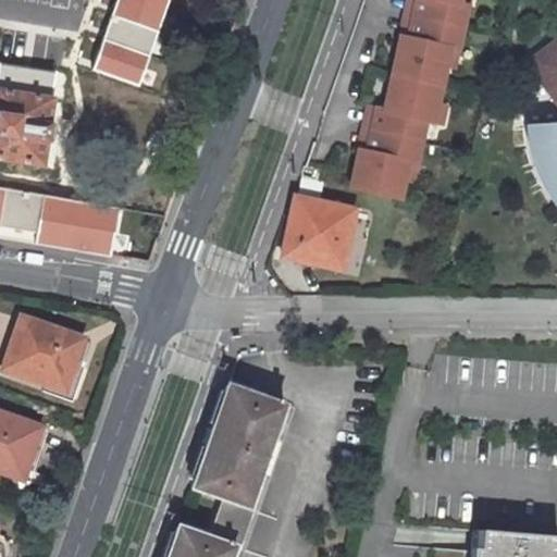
[(118,0),(93,70),(137,86),(169,0),(118,0)]
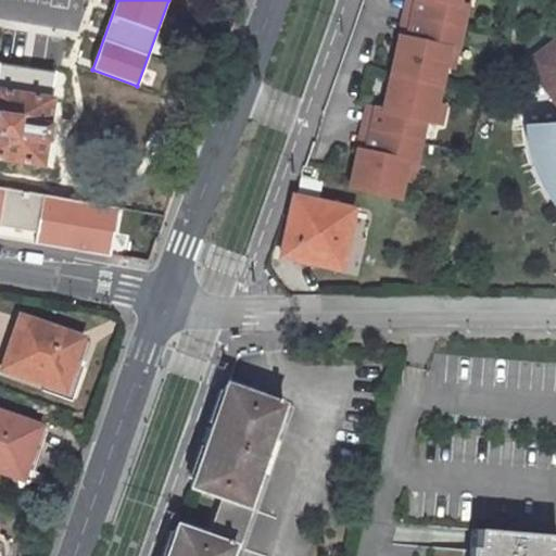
[(404,0),(402,10),(409,12),(412,0),(404,0)]
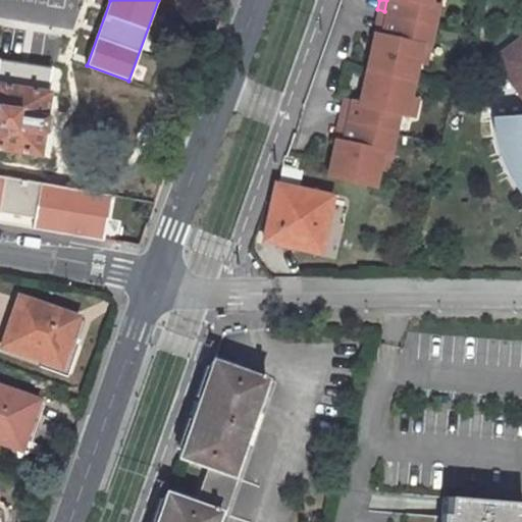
[(386,0),(384,11),(431,22),(436,0),(386,0)]
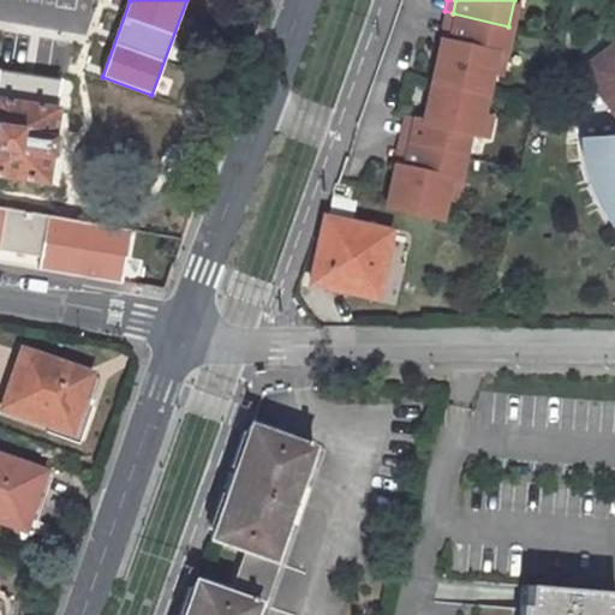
[(447,36),(453,13),(445,11),(440,34),(447,36)]
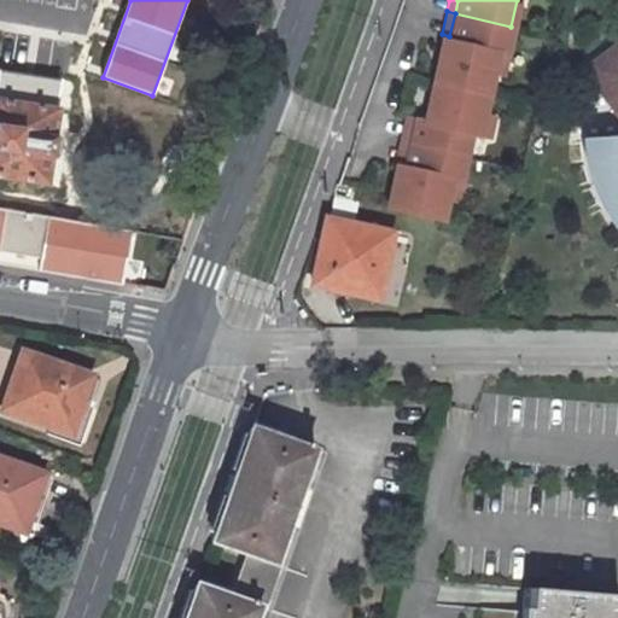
[(432,76),(487,91),(494,64),(499,44),(507,46),(511,27),(455,13),(449,36),(442,34),(432,76)]
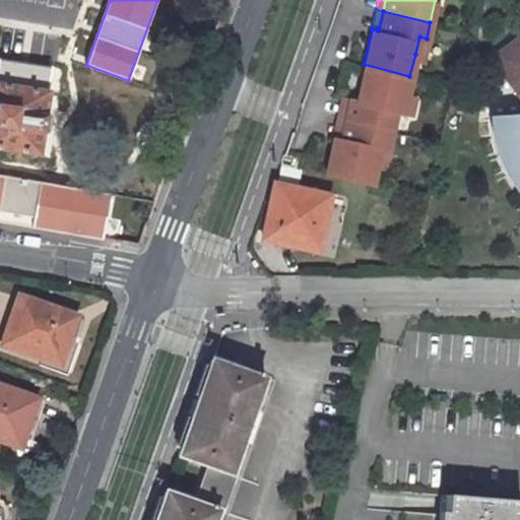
[(423,56),(427,39),(419,37),(415,54),(423,56)]
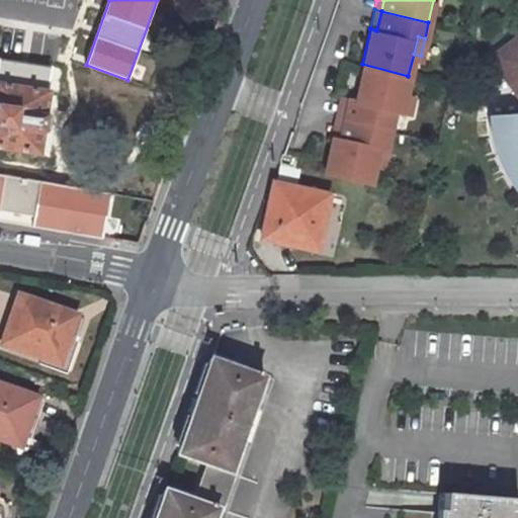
[(517,39),(492,60),(517,94),(517,113),(491,115),(492,130),(493,139),(497,154),(503,169),(511,184),(517,193),(517,39)]
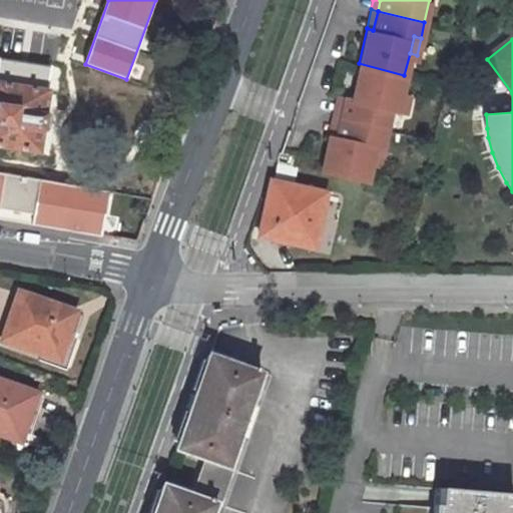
[(53,69),(0,59),(0,149),(41,156),(51,93),(48,93),(53,69)]
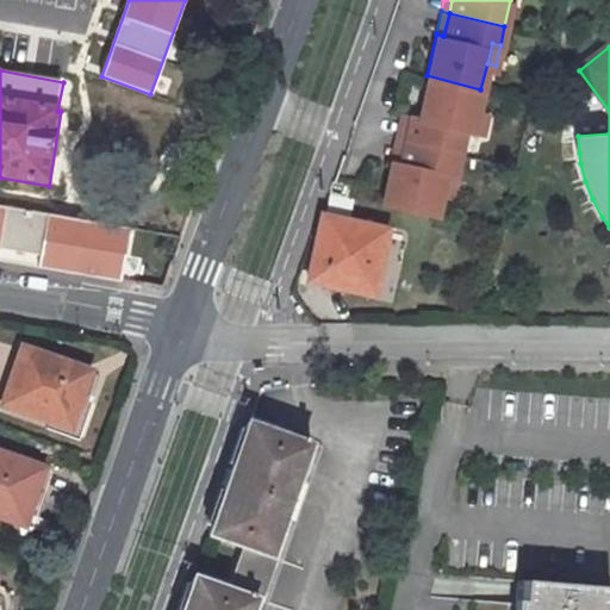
[(427,75),(417,113),(409,111),(403,136),(458,149),(464,124),(472,126),(477,107),(480,89),(427,75)]
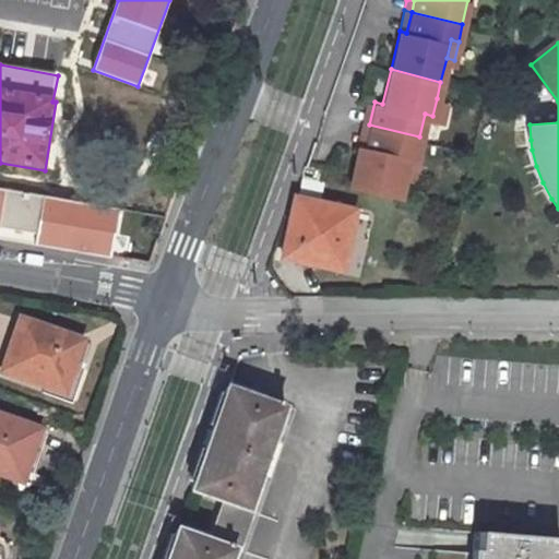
[(437,98),(432,116),(441,117),(445,100),(437,98)]
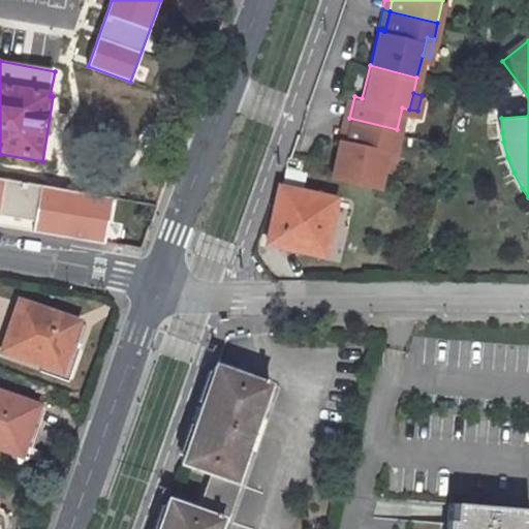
[(347,95),(342,116),(349,118),(354,96),(347,95)]
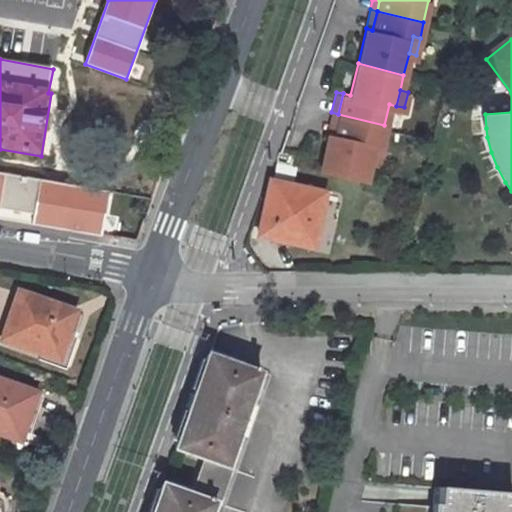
[(331,112),(326,132),(333,134),(338,114),(331,112)]
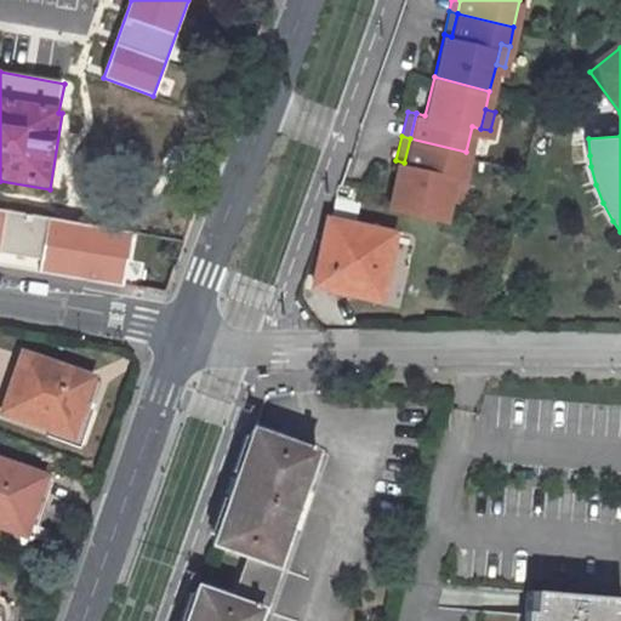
[(396,160),(386,201),(440,215),(446,191),(451,171),(461,174),(466,152),(410,138),(404,163),(396,160)]
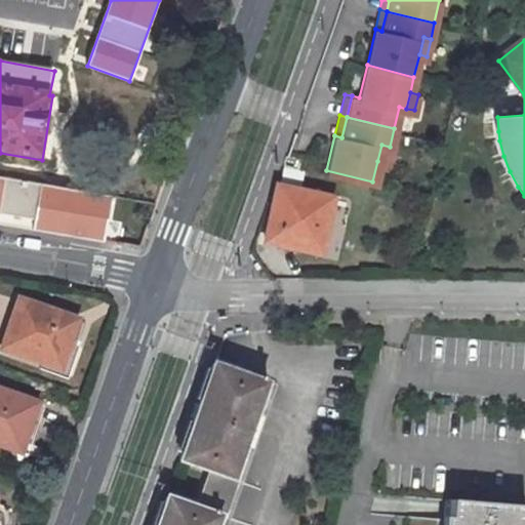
[(386,163),(390,147),(381,145),(377,161),(386,163)]
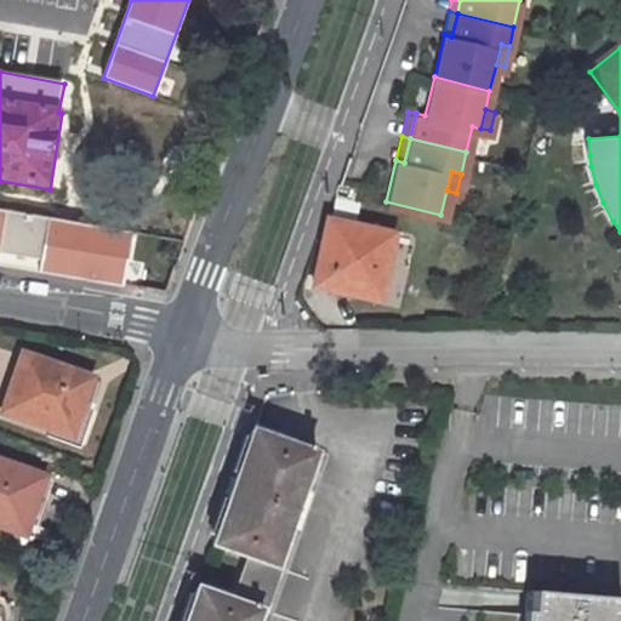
[(136,231),(0,205),(0,260),(126,283),(136,231)]
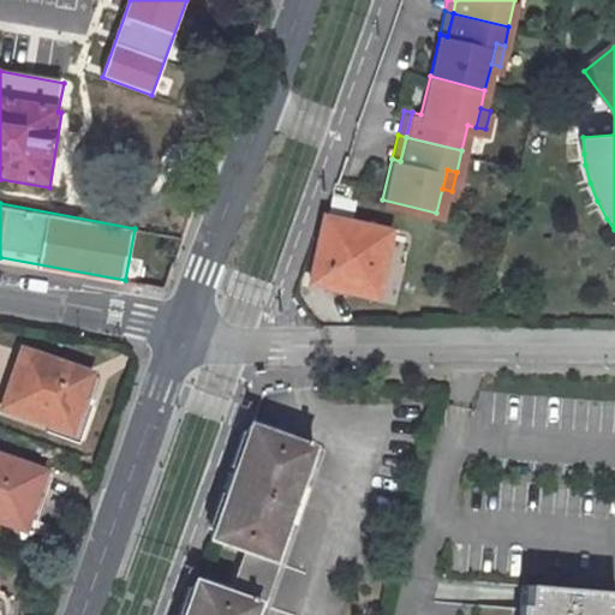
[(368,290),(383,226),(324,212),(309,275),(368,290)]
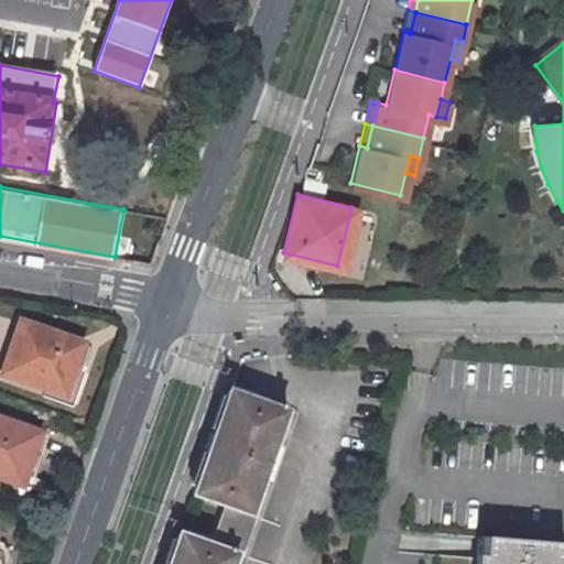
[(87,346),(25,323),(7,373),(68,397),(87,346)]
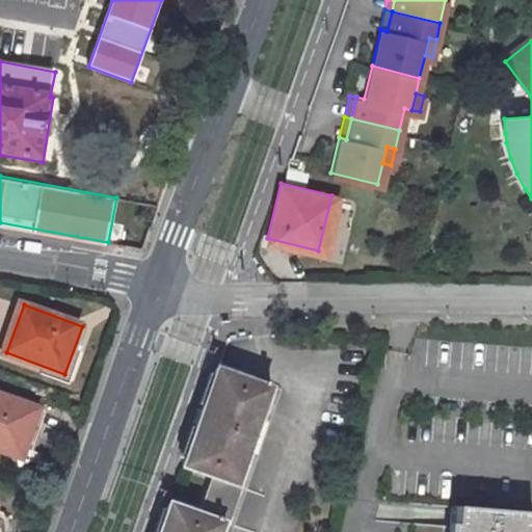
[(155,531),(225,531),(280,384),(218,361),(183,459),(213,471),(200,506),(168,495),(155,531)]
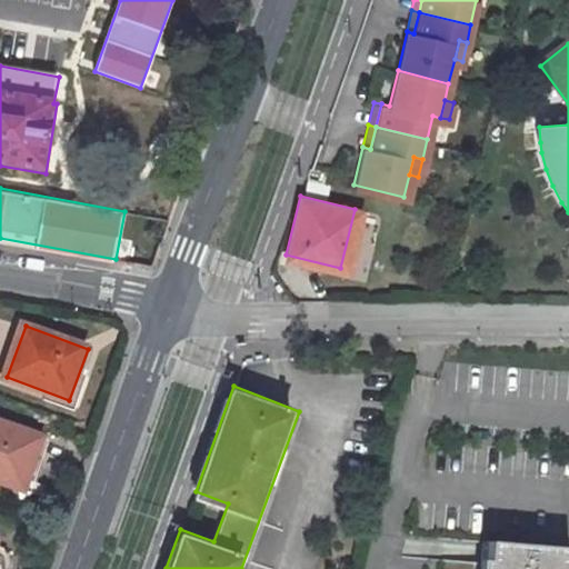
[(46,438),(0,420),(0,481),(32,493),(45,460),(39,458),(46,438)]
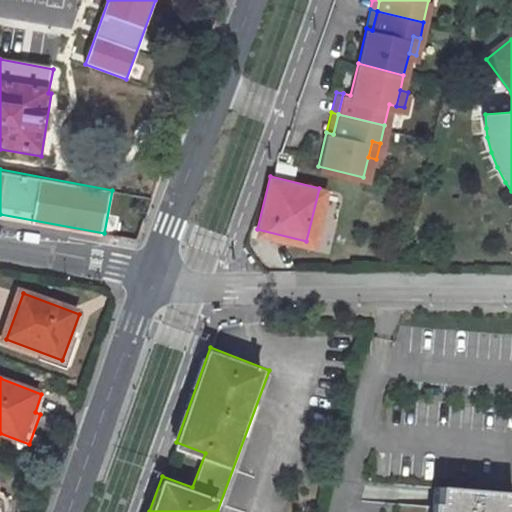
[(510,511),(511,499),(511,493),(436,486),(433,511),(510,511)]
